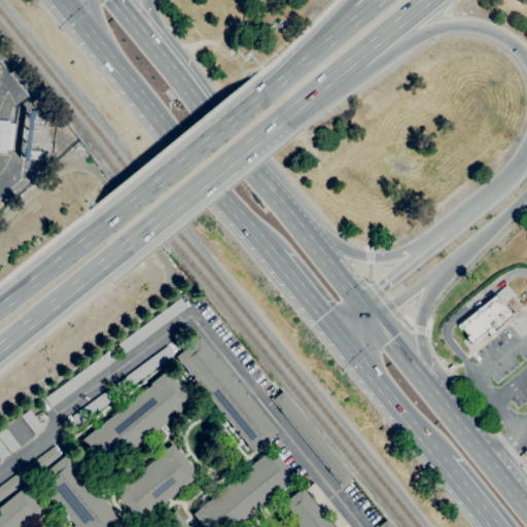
[(7,153),(0,152),(0,119),(10,120),(7,153)]
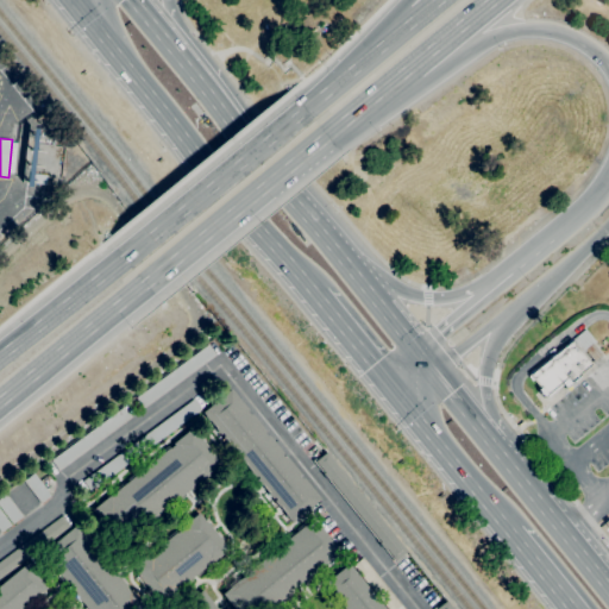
[(45,186),(31,183),(32,173),(48,176),(45,186)]
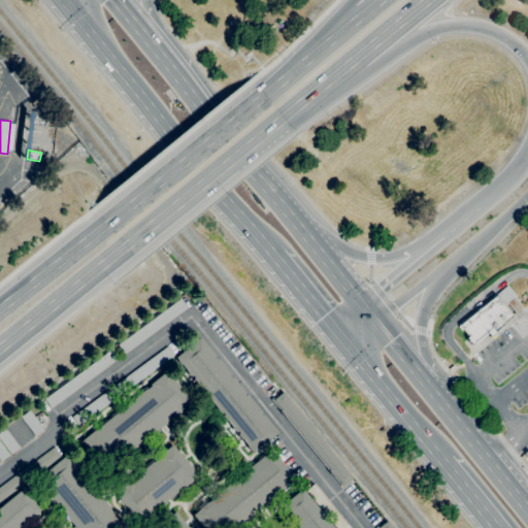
[(471,341),(485,331),(487,334),(509,315),(502,306),(505,304),(514,314),(521,307),(513,297),(515,296),(505,286),(458,325),(471,341)]
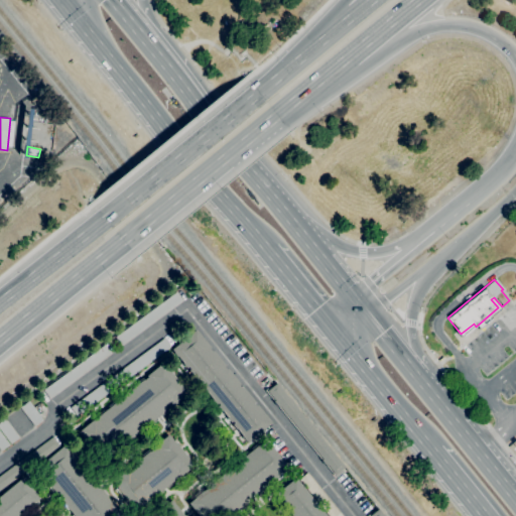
[(123,346),(116,337),(177,291),(183,300),(123,346)]
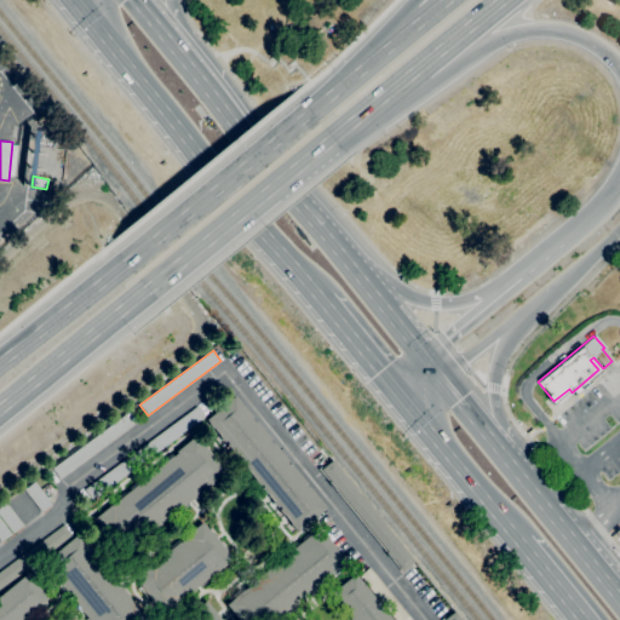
[(297,532),(294,528),(293,529),(290,524),(290,523),(283,515),(282,515),(279,510),(280,509),(279,506),(276,509),(271,503),(273,501),(265,493),(265,494),(260,488),(263,487),(260,484),(259,486),(254,481),(256,480),(248,471),(247,472),(244,466),(245,465),(244,463),(242,464),(230,451),(225,445),(228,443),(225,441),(224,442),(219,437),(213,429),(212,429),(207,423),(208,423),(206,419),(235,396),(253,418),(251,419),(253,423),(256,422),(270,440),(269,441),(271,445),(273,443),(288,461),(286,463),(290,466),(291,465),(305,483),(304,484),(306,488),(309,487),(326,509),(297,532)]
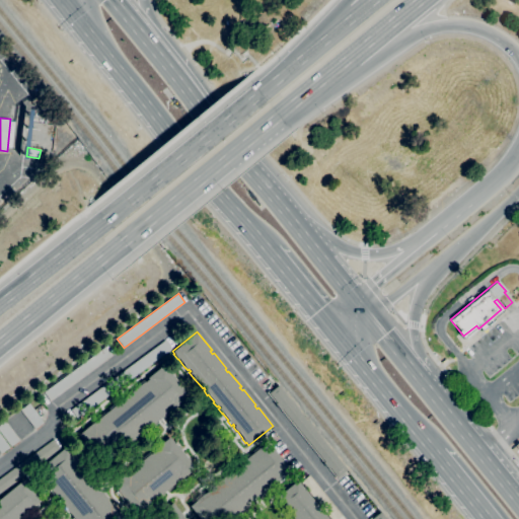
[(77,419),(71,410),(165,340),(172,349),(77,419)]
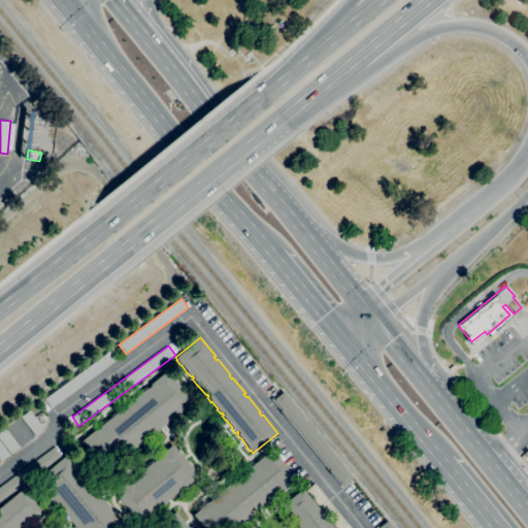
[(52,407),(45,399),(108,353),(114,362),(52,407)]
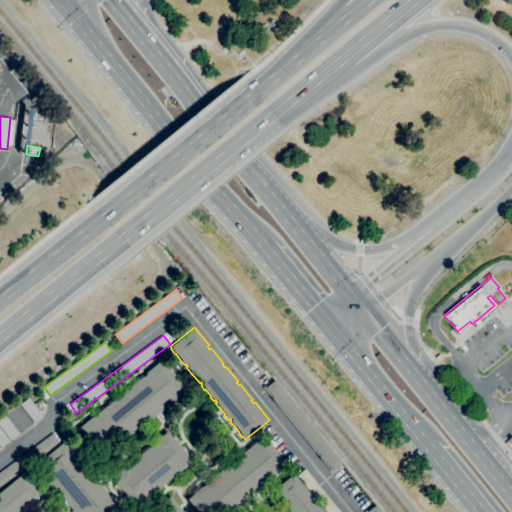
[(101,459),(82,435),(83,435),(77,428),(93,416),(94,417),(97,414),(96,412),(102,407),(103,408),(108,404),(107,403),(113,398),(115,400),(125,391),(124,389),(130,384),(131,385),(136,381),(135,380),(141,375),(143,377),(146,374),(145,373),(162,359),(186,389),(165,407),(166,408),(160,412),(159,411),(155,415),(156,416),(150,421),(149,420),(137,429),(138,430),(133,435),(132,434),(101,459)]
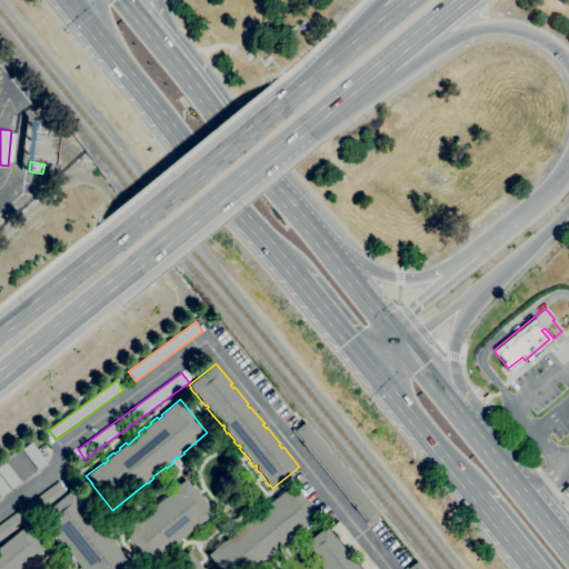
[(39,470),(23,449),(32,442),(48,462),(39,470)]
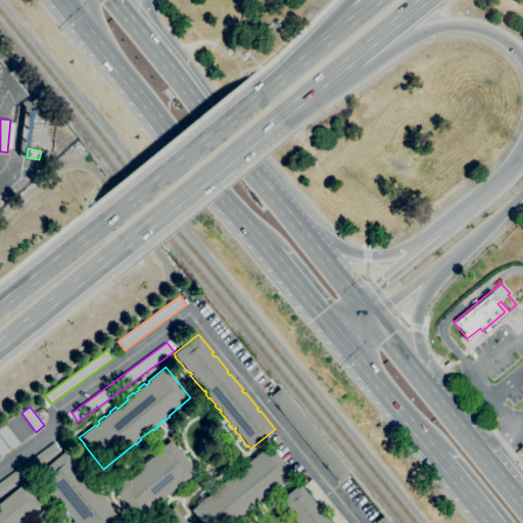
[(11,450),(0,435),(0,428),(6,424),(20,443),(11,450)]
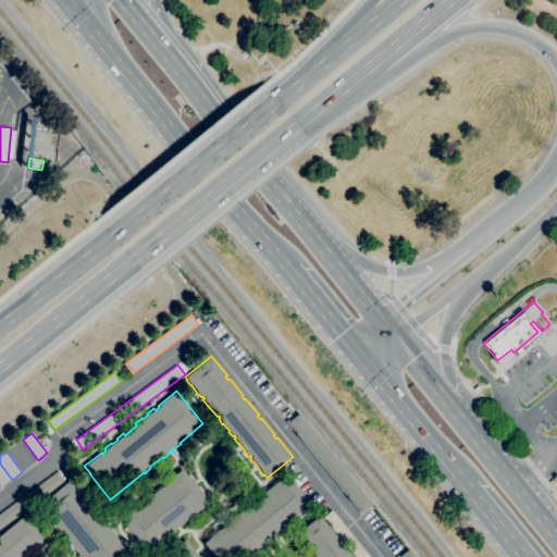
[(1,487),(0,485),(0,465),(11,480),(1,487)]
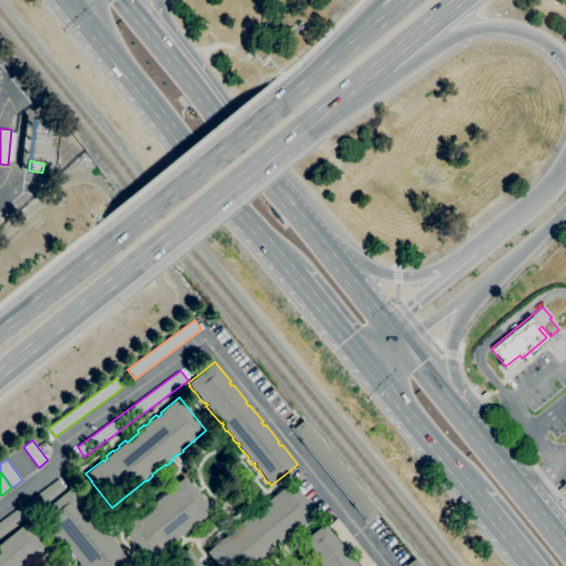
[(140,514),(144,512),(143,511),(149,505),(150,505),(156,501),(155,500),(163,493),(164,495),(168,492),(167,491),(185,477),(190,484),(192,482),(198,490),(197,490),(201,495),(202,495),(208,502),(207,503),(212,511),(196,524),(195,522),(189,526),(191,528),(184,535),(182,534),(177,537),(178,540),(174,543),(173,542),(149,562),(133,542),(132,543),(126,536),(128,534),(123,527),(139,513),(140,514)]
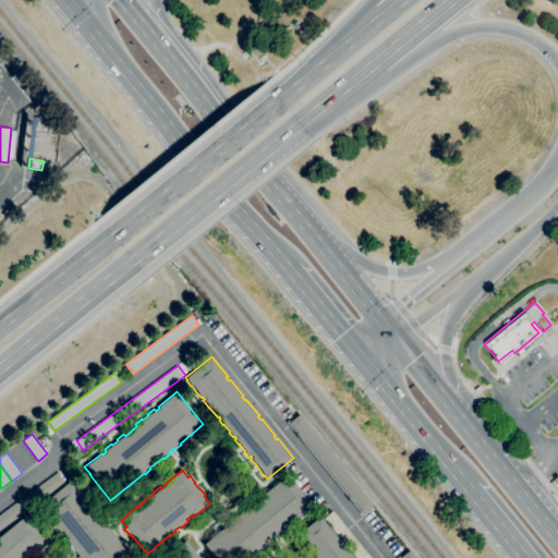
[(0,530),(0,513),(57,472),(65,482),(0,530)]
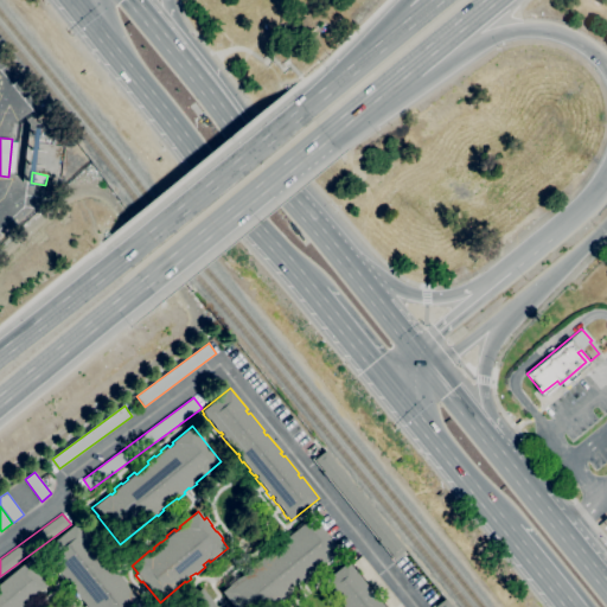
[(327,564),(326,563),(272,606),(232,606),(221,592),(228,586),(227,585),(235,577),(236,579),(238,576),(238,577),(243,574),(244,575),(248,573),(247,570),(251,567),(250,566),(256,560),(257,561),(263,556),(263,555),(269,549),(272,550),(276,547),(278,548),(281,545),(280,544),(283,541),(282,538),(289,532),(291,534),(296,529),(295,528),(304,522),(305,523),(312,517),(340,551),(332,558),(333,560),(327,564)]
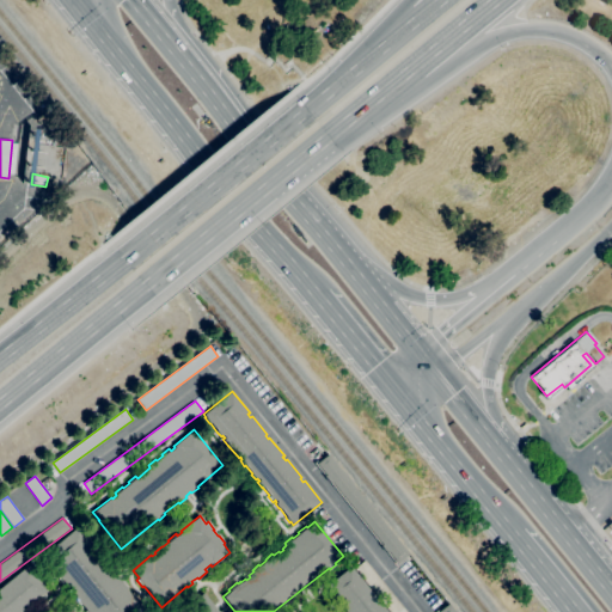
[(103,555),(101,557),(104,561),(103,562),(105,565),(106,564),(110,568),(111,567),(118,575),(116,576),(121,581),(122,580),(129,588),(127,589),(130,594),(132,593),(147,611),(85,611),(86,611),(81,604),(80,605),(74,598),(75,597),(72,592),(74,591),(71,587),(69,589),(65,585),(63,586),(57,577),(59,576),(54,570),(53,571),(48,565),(49,565),(42,556),(77,527),(84,536),(85,534),(91,542),(90,543),(92,548),(95,545),(103,555)]
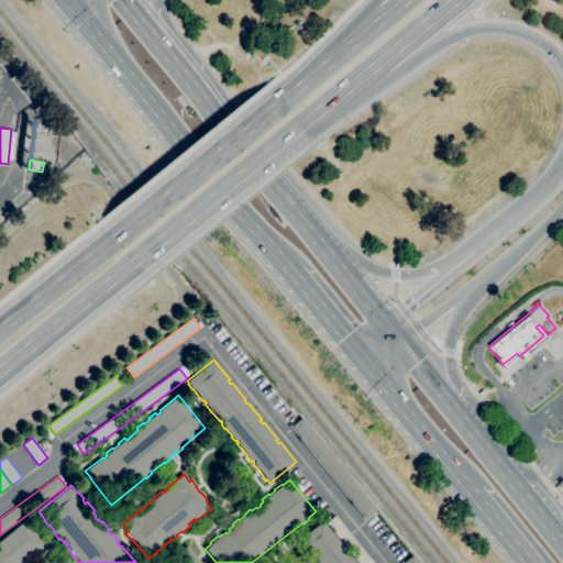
[(374,562),(359,562),(327,522),(337,515),(374,562)]
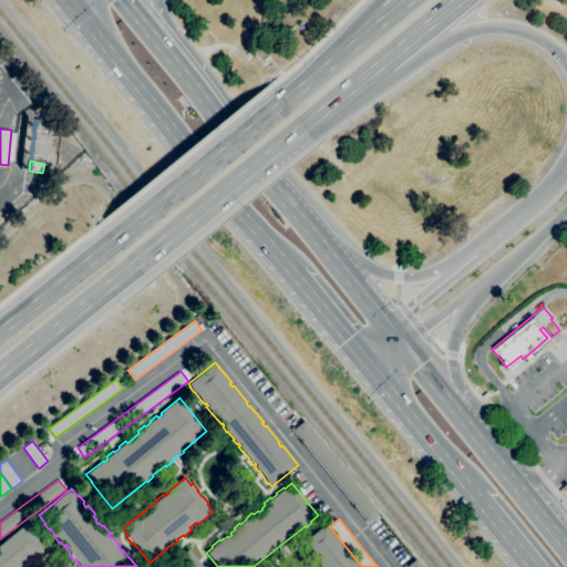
[(0,566),(0,544),(24,524),(43,547),(41,549),(42,550),(37,555),(35,554),(20,566),(0,566)]
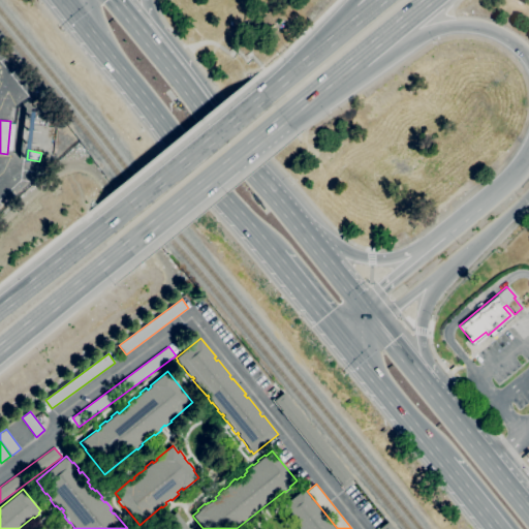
[(300,528),(281,507),(303,490),(335,528),(300,528)]
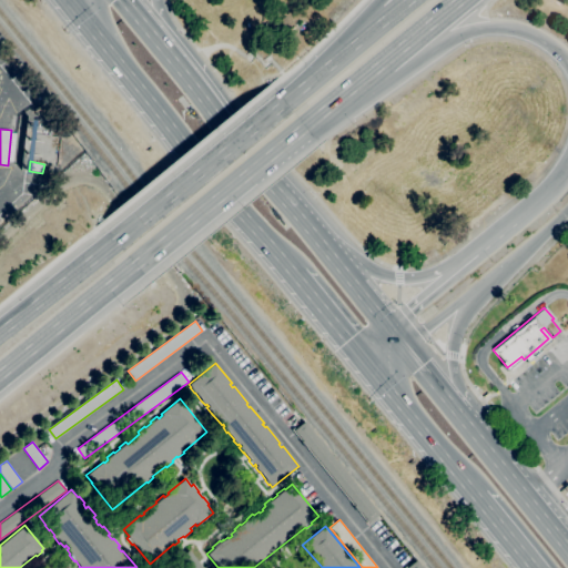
[(176,567),(172,564),(188,550),(202,567),(203,567),(176,567)]
